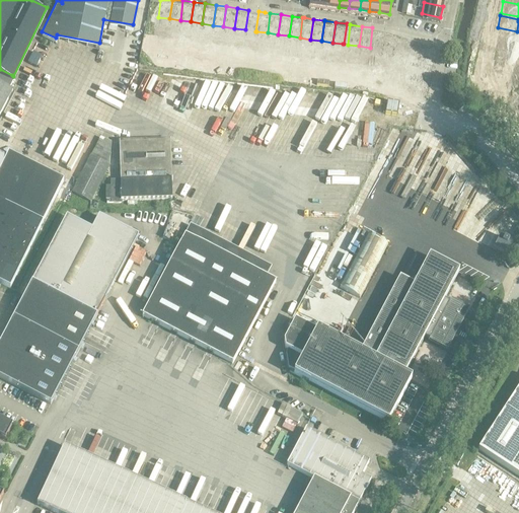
[(372,27),(370,48),(380,49),(383,29),(372,27)]
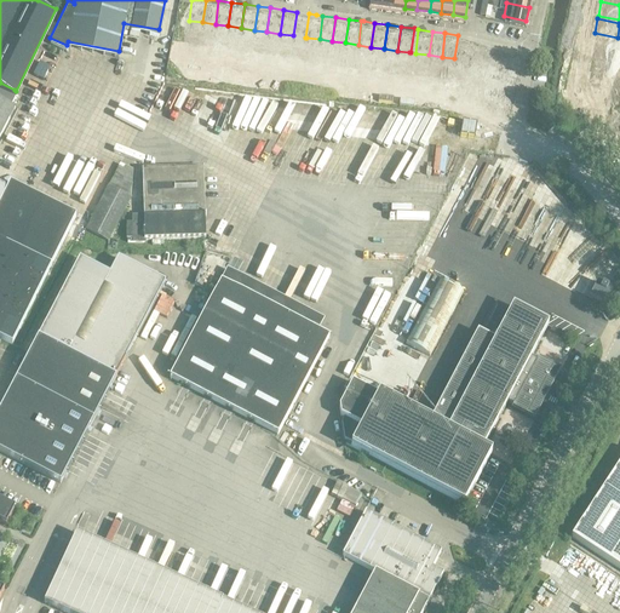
[(595,33),(592,45),(615,50),(618,38),(595,33)]
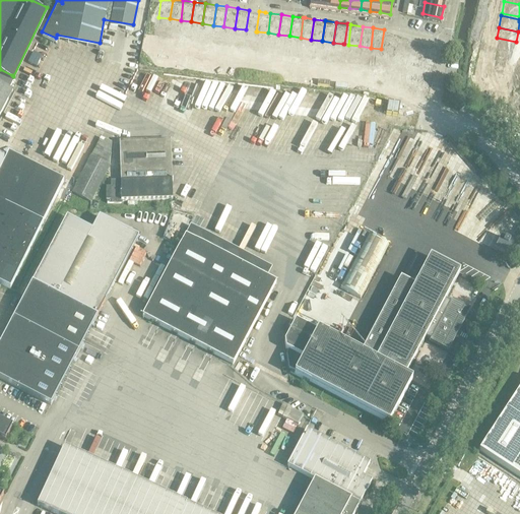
[(384,29),(381,49),(393,51),(395,30),(384,29)]
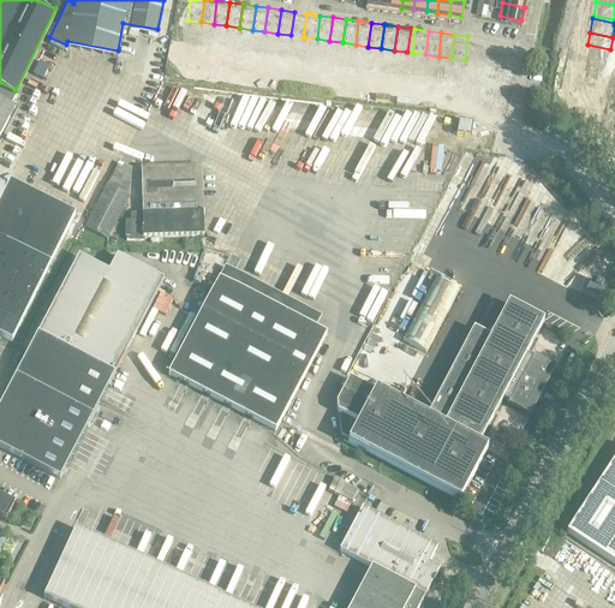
[(493,45),(490,58),(513,63),(517,49),(493,45)]
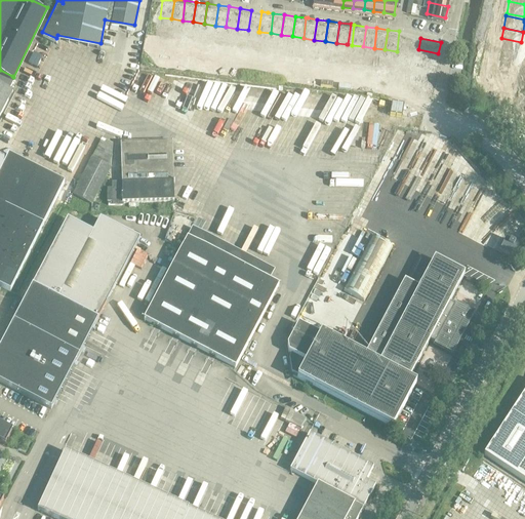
[(501,38),(499,48),(519,51),(521,42),(501,38)]
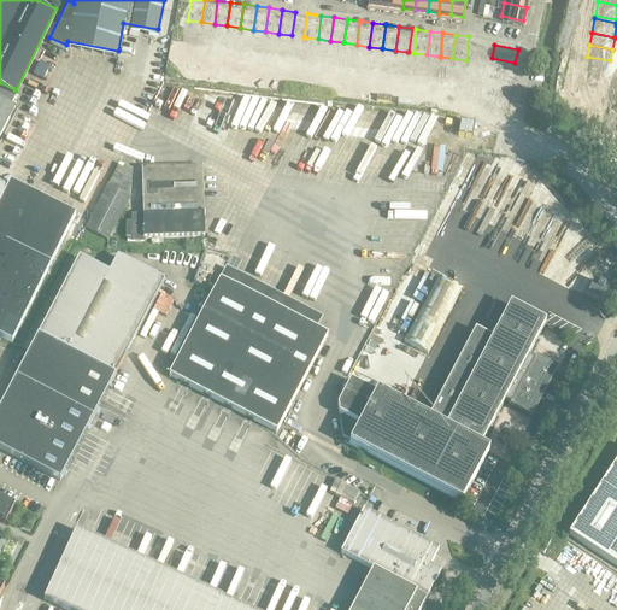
[(587,57),(585,69),(607,72),(610,60),(587,57)]
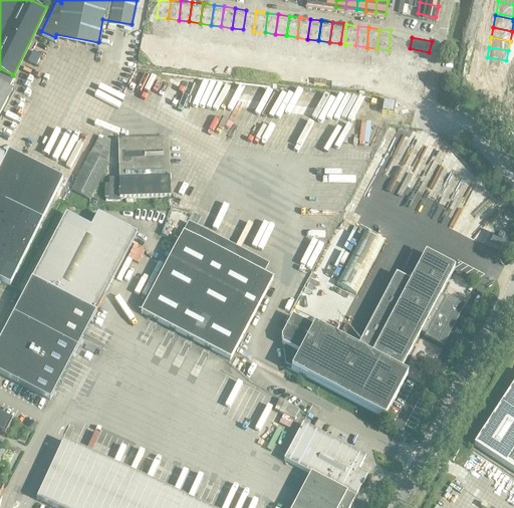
[(410,48),(408,59),(427,63),(429,52),(410,48)]
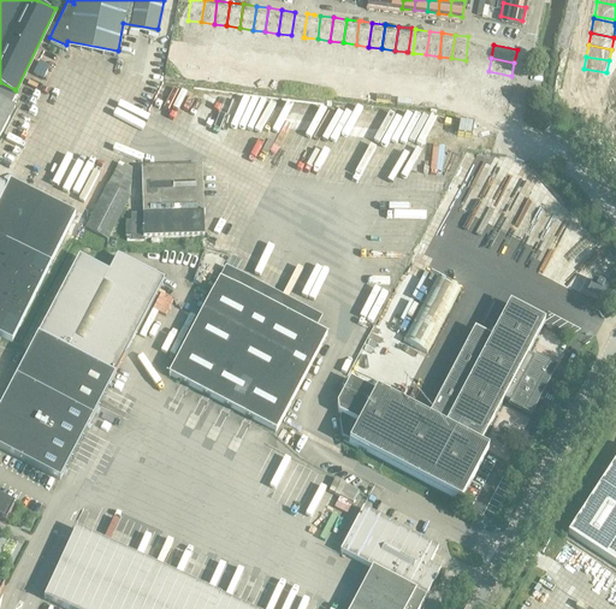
[(584,69),(581,81),(604,84),(606,72),(584,69)]
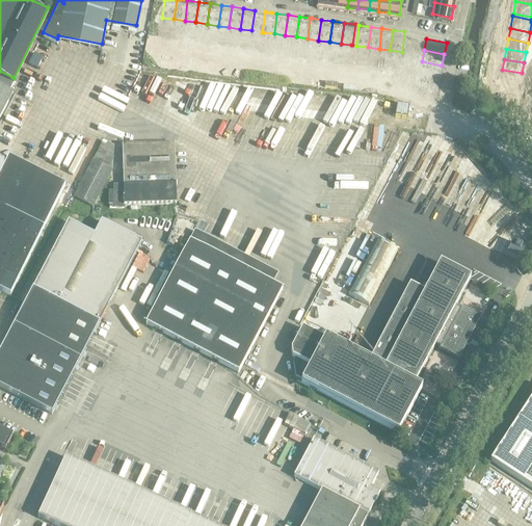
[(422,61),(419,72),(440,76),(442,66),(422,61)]
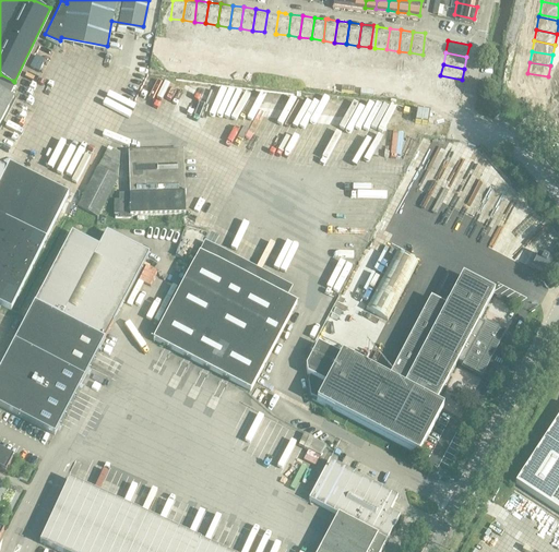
[(527,73),(525,84),(546,87),(548,76),(527,73)]
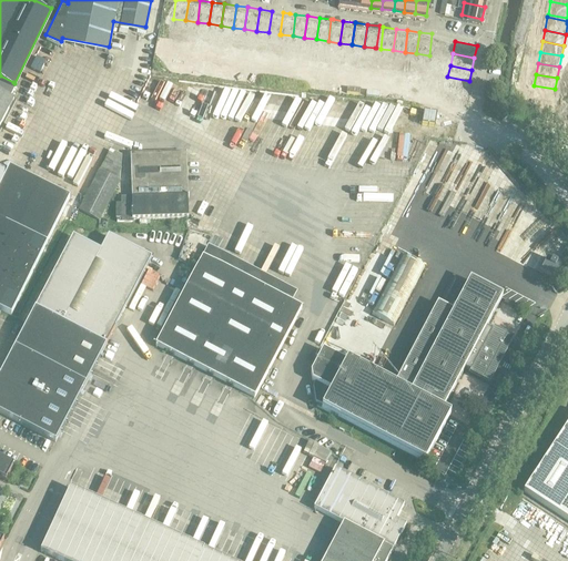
[(0,119),(13,93),(10,91),(13,82),(0,75),(0,119)]
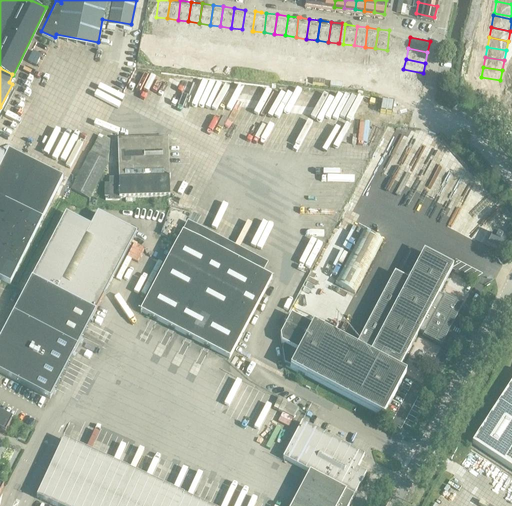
[(481,77),(478,88),(488,90),(487,94),(496,100),(500,80),(481,77)]
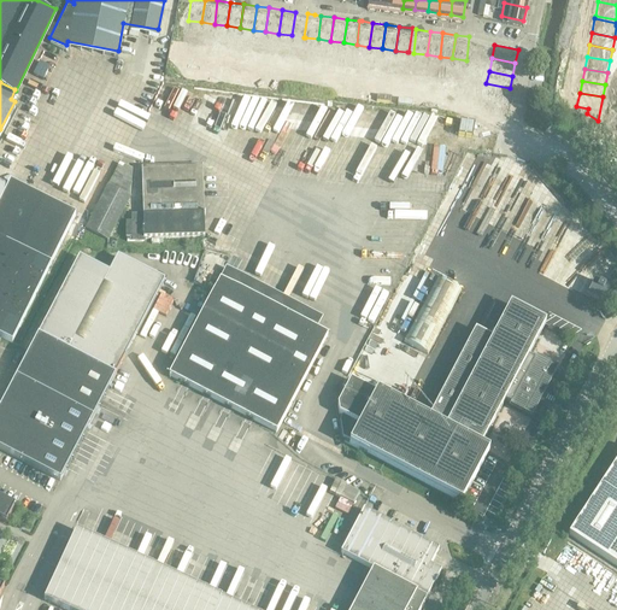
[(434,139),(433,162),(444,163),(445,139),(434,139)]
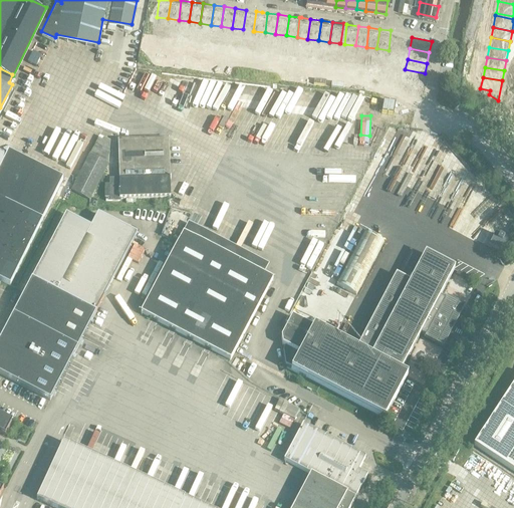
[(71,185),(71,186),(90,195),(108,159),(107,158),(110,136),(99,130),(71,185)]
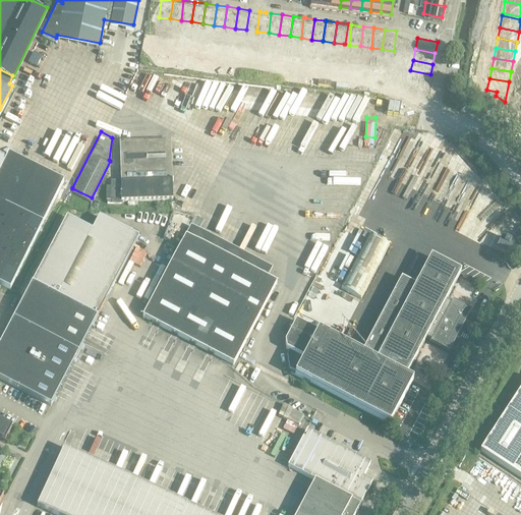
[(119,136),(120,176),(111,176),(111,181),(107,181),(108,198),(121,197),(121,196),(172,194),(171,134),(119,136)]
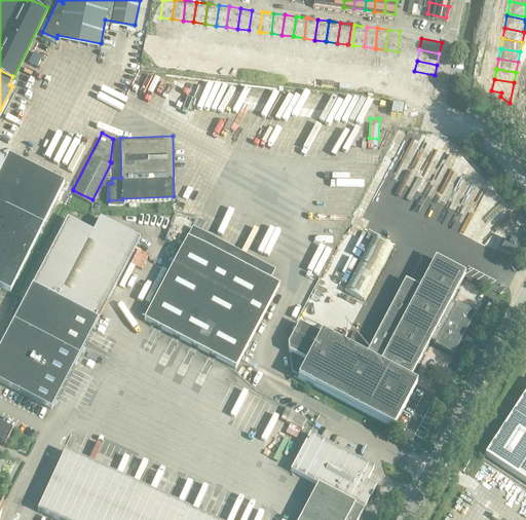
[(0,282),(9,287),(64,178),(8,149),(5,155),(0,152),(0,282)]
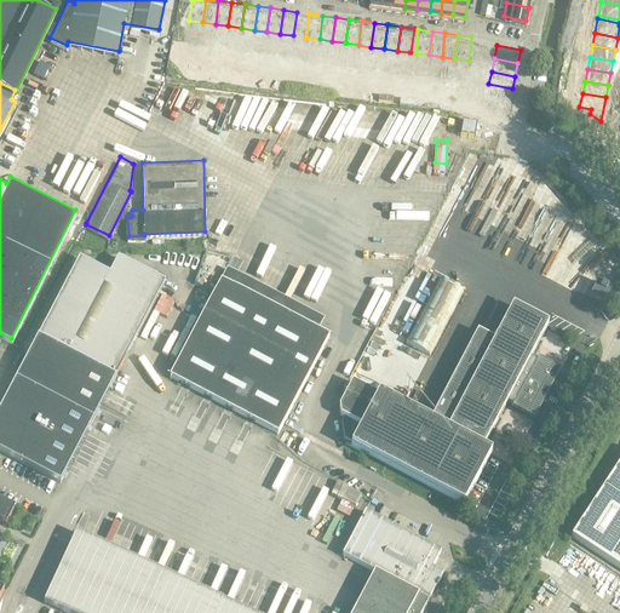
[(109,268),(85,255),(79,252),(0,404),(0,445),(61,476),(165,276),(118,251),(109,268)]
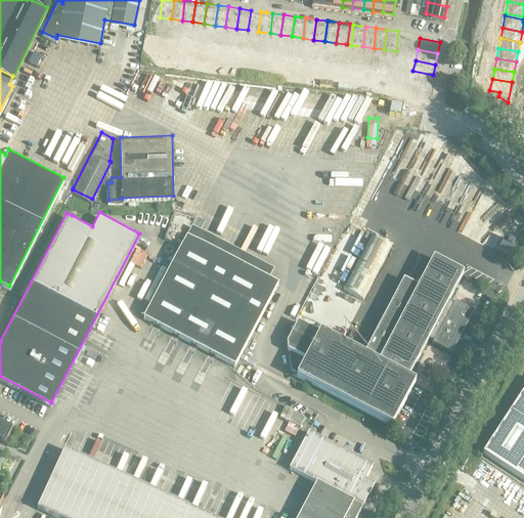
[(186,231),(143,313),(234,361),(278,279),(268,274),(273,265),(191,221),(186,231)]
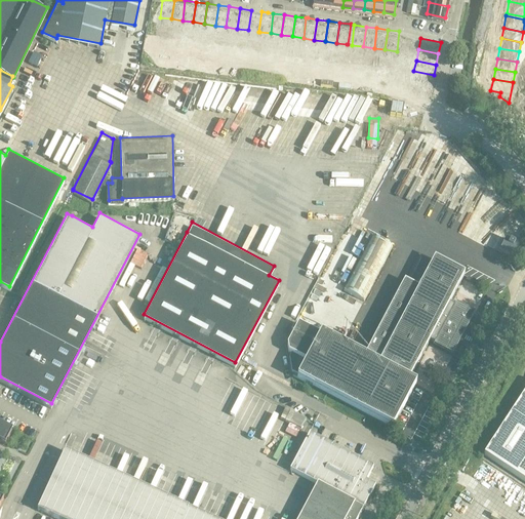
[(361,252),(353,267),(344,285),(364,295),(392,241),(371,231),(364,245),(360,243),(356,250),(361,252)]
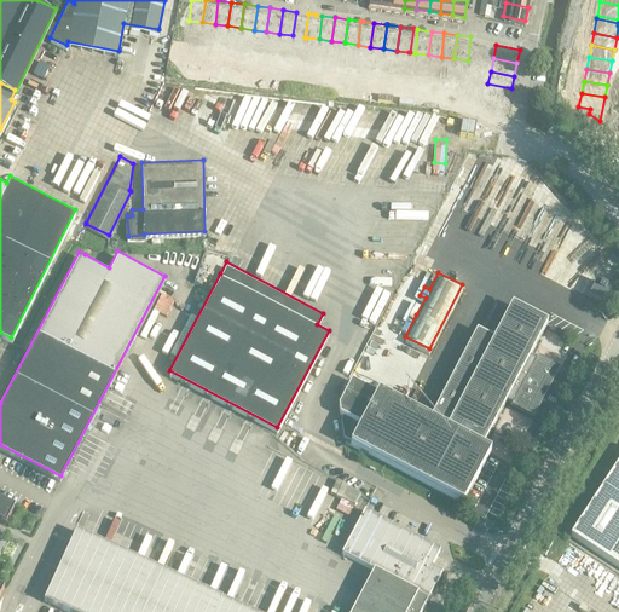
[(588,290),(603,299),(612,283),(596,275),(588,290)]
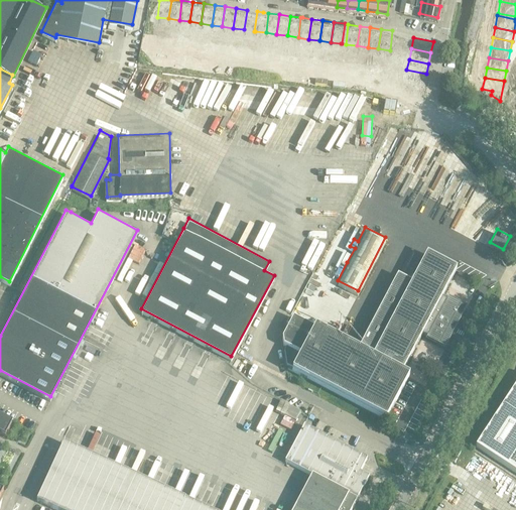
[(440,293),(456,265),(426,249),(411,277),(397,270),(358,345),(315,323),(314,324),(293,312),(282,333),(283,341),(300,350),(292,366),(386,415),(409,372),(401,368),(421,330),(442,341),(462,304),(440,293)]
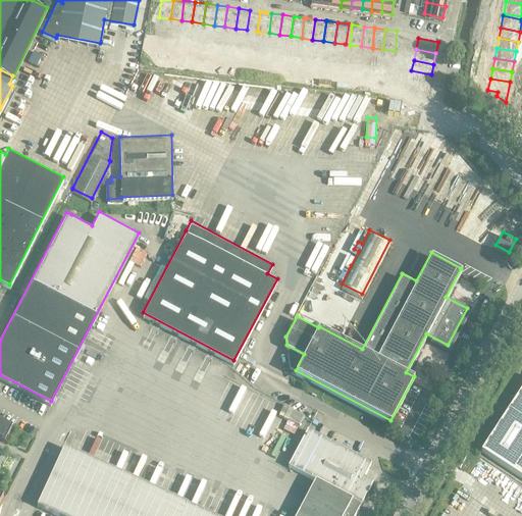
[(521,382),(481,446),(521,472),(521,382)]
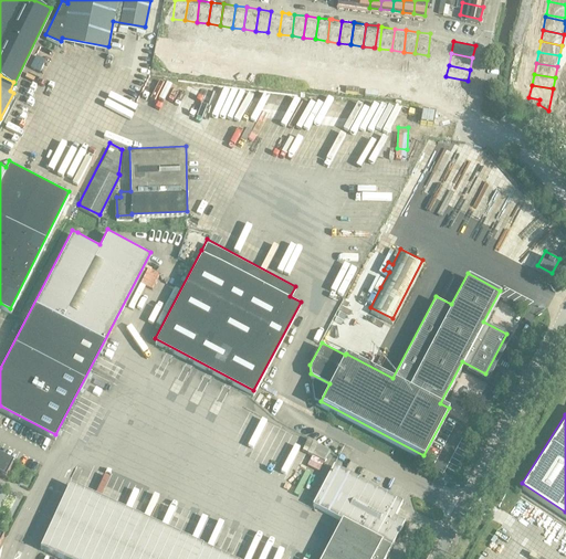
[(324,452),(327,442),(313,436),(308,446),(324,452)]
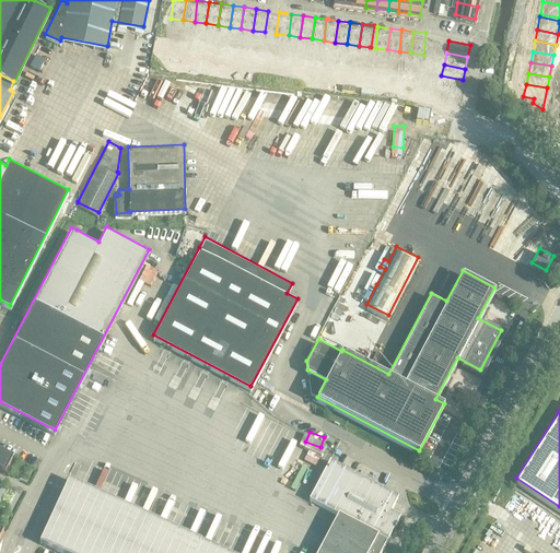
[(3,528),(4,527),(0,524),(0,465),(6,468),(13,453),(0,445),(0,533),(3,528)]
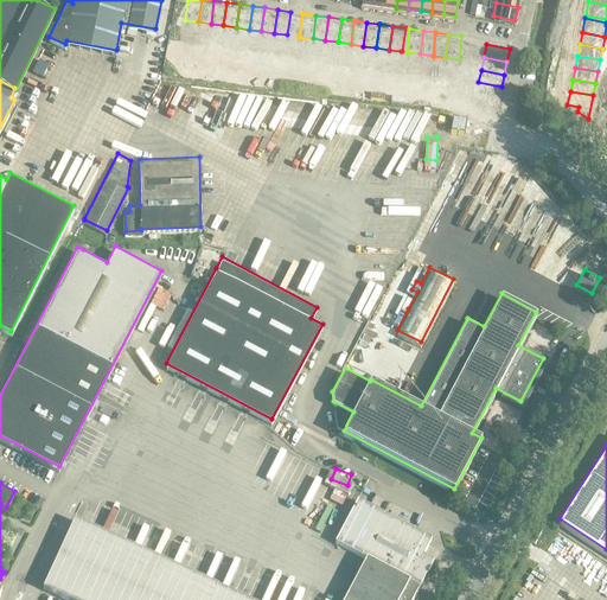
[(426,576),(428,570),(429,569),(427,568),(434,555),(423,549),(432,534),(357,495),(334,537),(366,554),(366,555),(419,583),(423,575),(426,576)]
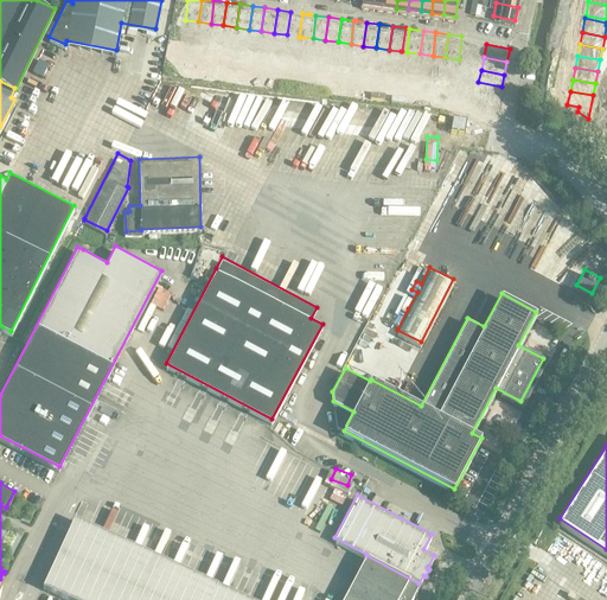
[(259,599),(80,517),(75,515),(43,583),(78,599),(259,599)]
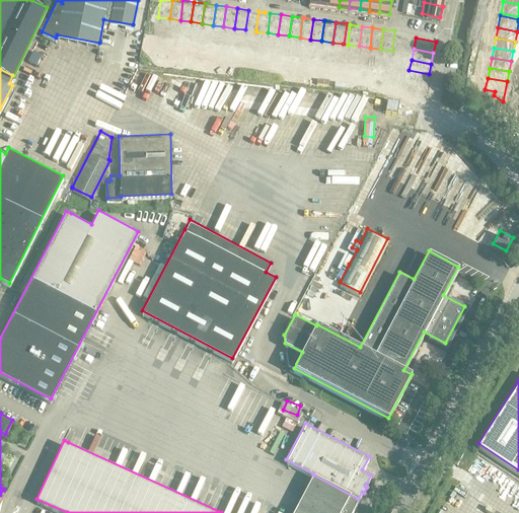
[(350,512),(358,499),(313,474),(292,512),(339,512),(340,511),(343,512),(350,512)]
